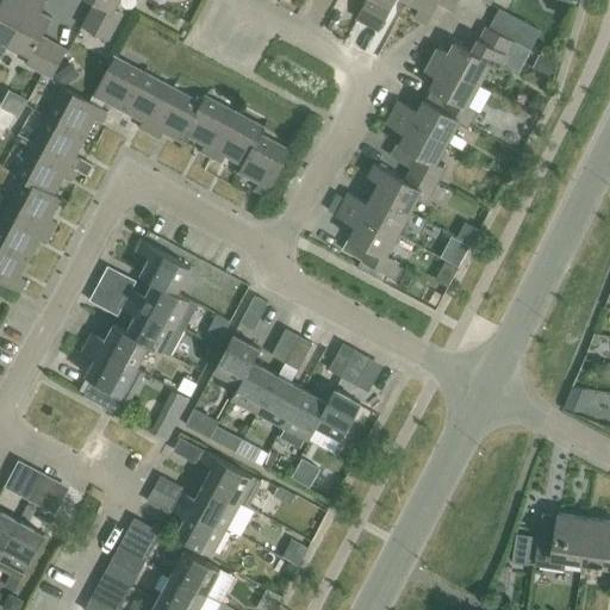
[(0,0),(0,55),(1,56),(31,0),(0,0)]
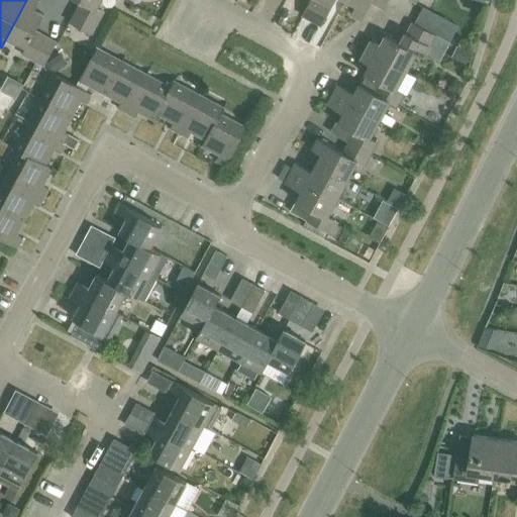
[(38,0),(26,0),(1,47),(2,47),(7,36),(25,46),(21,53),(36,62),(43,65),(56,42),(35,30),(44,15),(34,10),(39,0),(38,0)]
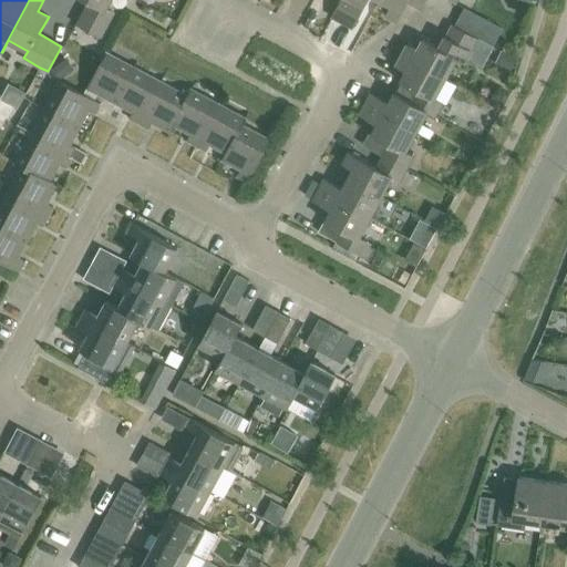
[(111,0),(85,0),(88,1),(75,24),(101,38),(114,13),(106,9),(111,0)]
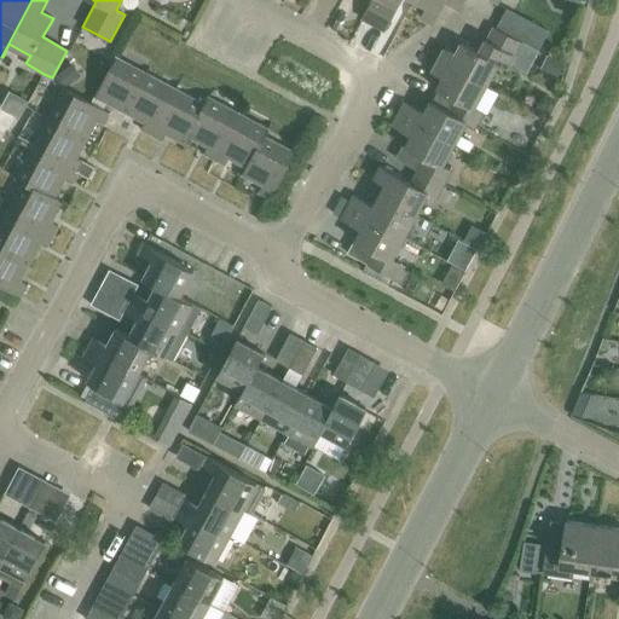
[(409,0),(414,3),(415,0),(370,0),(359,19),(383,33),(401,0),(409,0)]
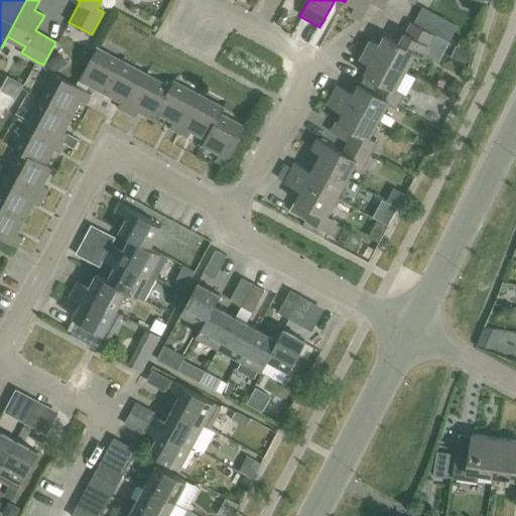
[(413,23),(435,34),(443,19),(421,7),(413,23)]
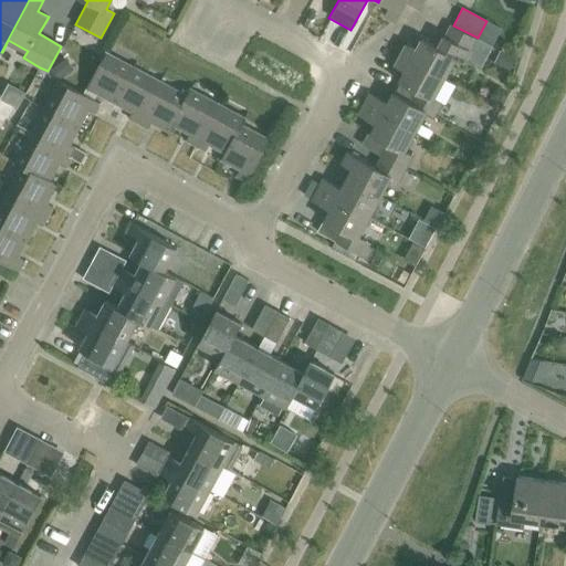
[(486,21),(478,38),(492,45),(502,29),(486,21)]
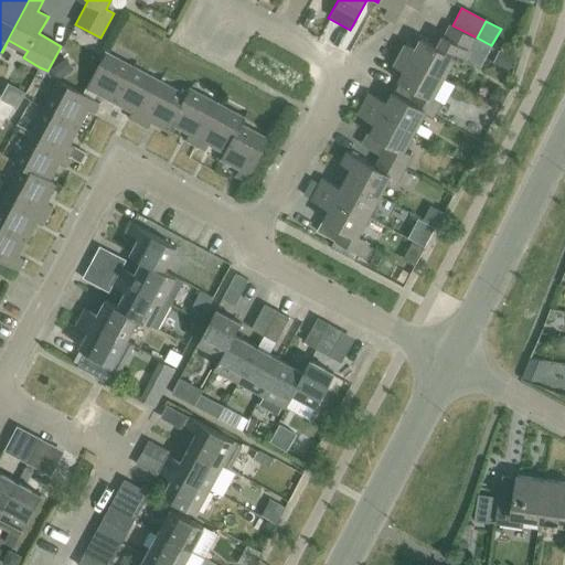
[(404,43),(398,54),(444,78),(455,59),(462,63),(476,39),(450,24),(437,48),(418,38),(413,48),(404,43)]
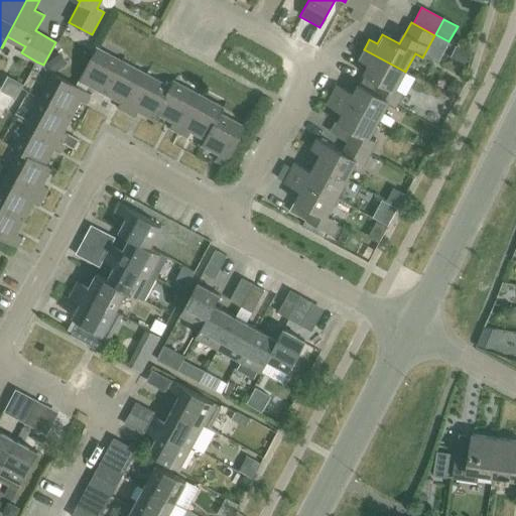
[(89,85),(104,93),(121,60),(97,47),(76,86),(85,91),(89,85)]
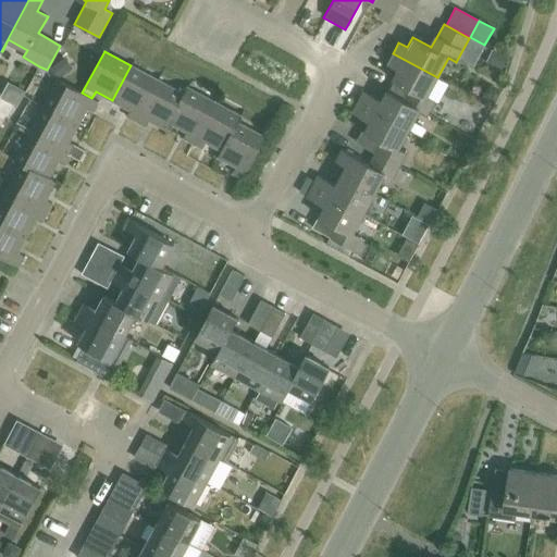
[(426,97),(437,77),(393,53),(387,64),(395,69),(390,78),(393,79),(387,90),(404,99),(403,100),(420,109),(420,110),(426,114),(434,101),(426,97)]
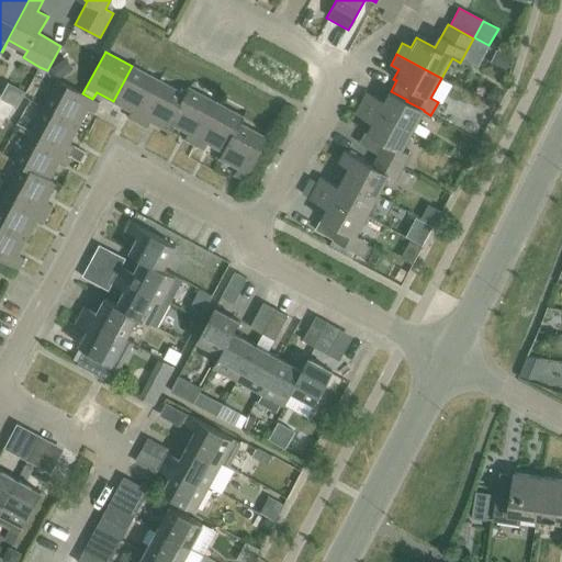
[(136,121),(158,80),(132,66),(113,101),(132,111),(128,116),(136,121)]
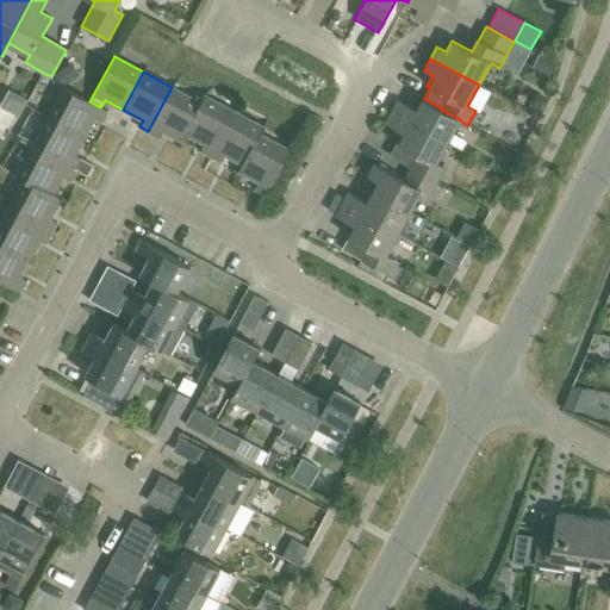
[(100,107),(89,101),(63,87),(48,117),(85,137),(95,118),(101,122),(107,111),(100,107)]
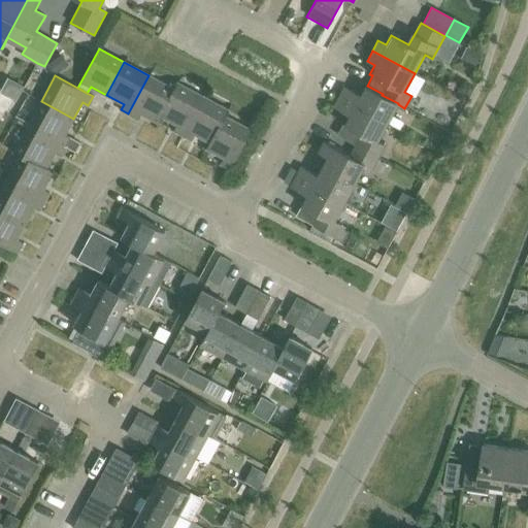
[(173,89),(149,75),(128,113),(137,119),(140,113),(158,123),(161,116),(160,116),(173,89)]
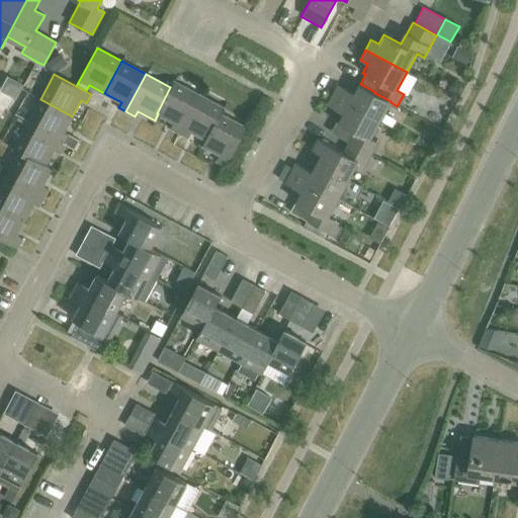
[(170,128),(178,133),(199,94),(174,81),(170,87),(157,113),(158,113),(174,122),(170,128)]
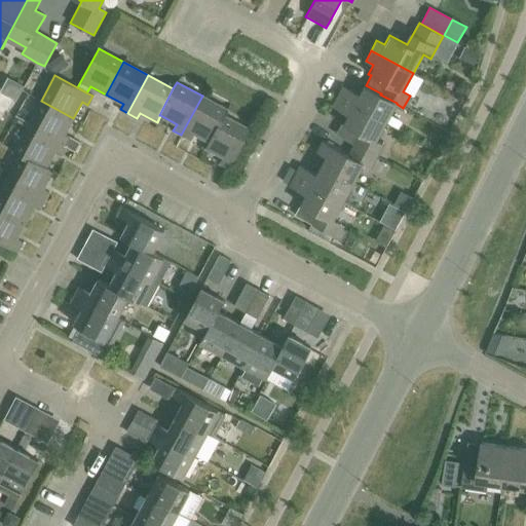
[(386,122),(397,104),(397,103),(380,95),(381,94),(366,85),(363,84),(358,95),(342,86),(331,106),(339,110),(345,100),(386,122)]
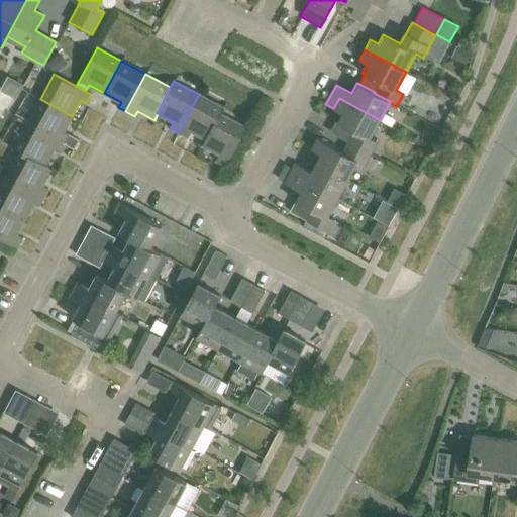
[(224,108),(199,94),(178,132),(187,137),(190,131),(206,139),(207,140),(221,114),(224,108)]
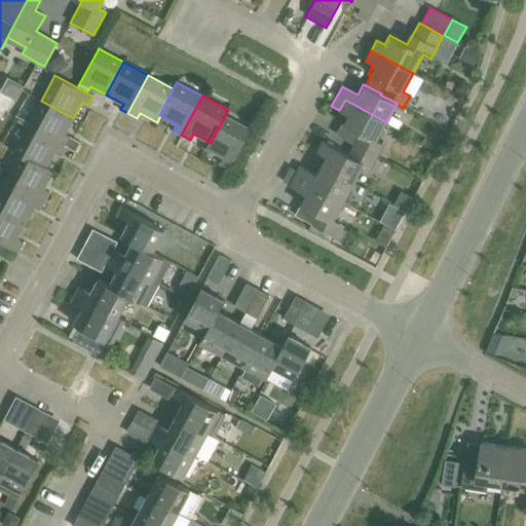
[(353,144),(377,156),(383,145),(377,141),(386,122),(345,100),(339,110),(346,115),(342,123),(360,134),(353,144)]
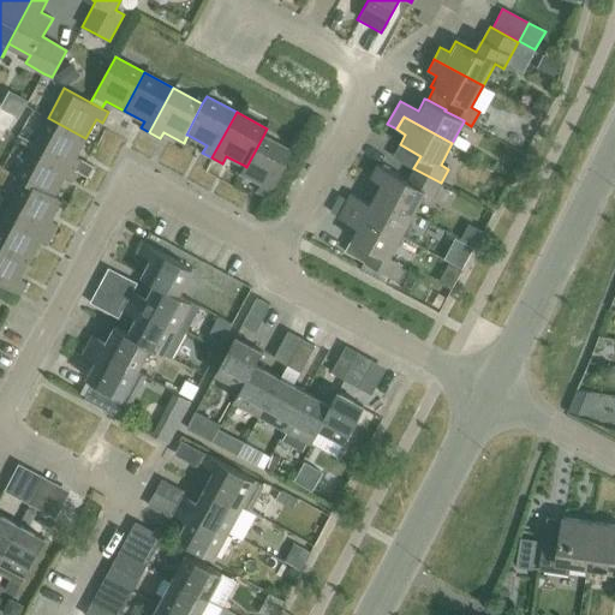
[(85,138),(48,118),(33,147),(77,171),(88,177),(94,166),(76,156),(85,138)]
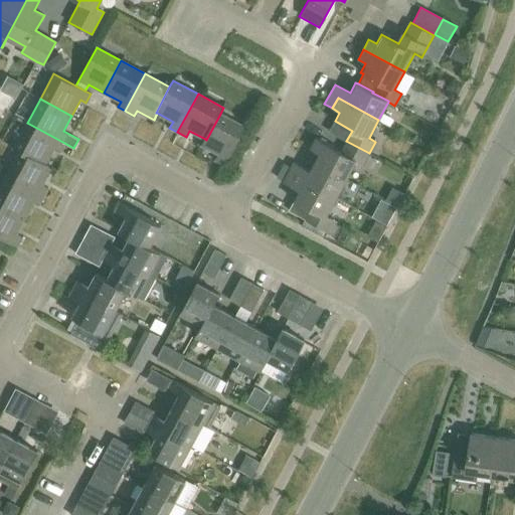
[(244,127),(220,114),(206,140),(205,139),(202,145),(219,154),(215,160),(224,164),(244,127)]
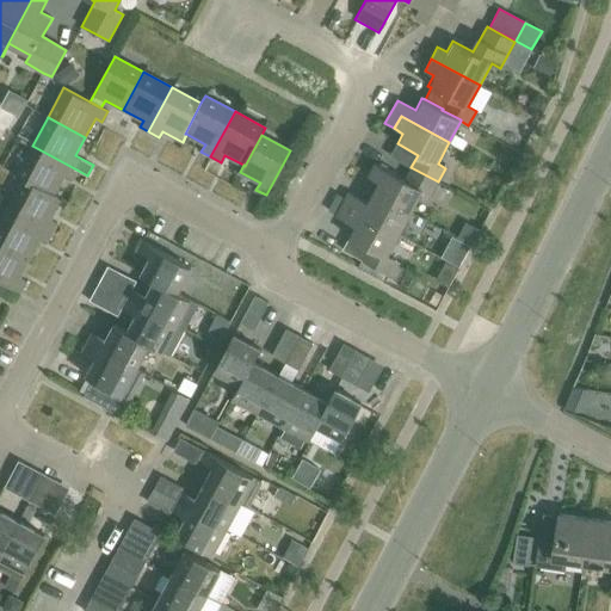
[(71,179),(76,170),(32,146),(16,176),(23,179),(61,199),(61,197),(54,193),(63,176),(71,179)]
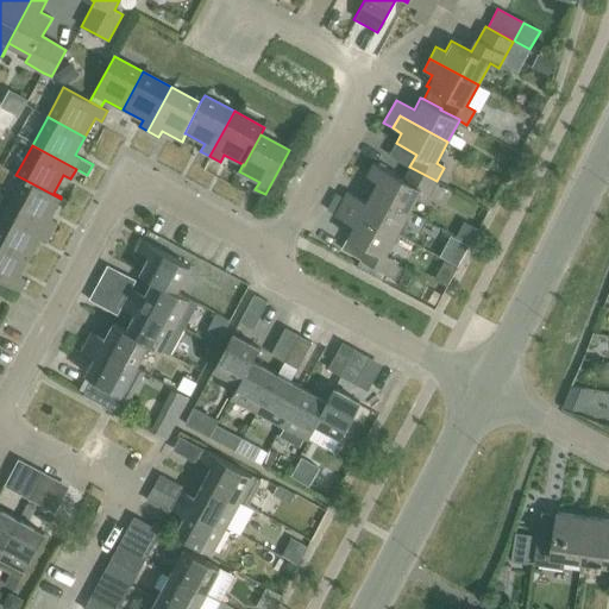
[(370,190),(409,212),(421,190),(429,195),(437,181),(409,167),(403,179),(374,163),(366,175),(376,180),(370,190)]
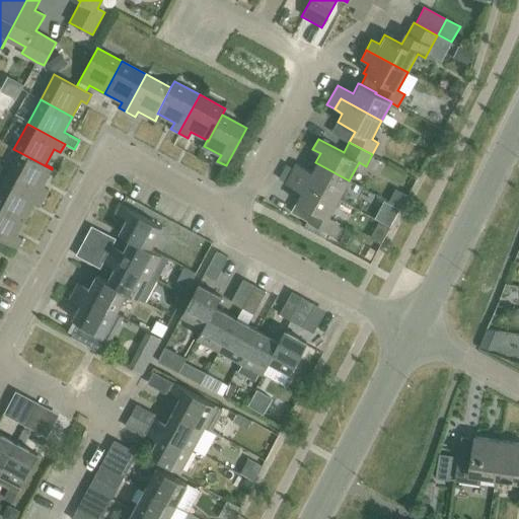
[(19,152),(6,177),(44,198),(49,190),(43,186),(52,169),(19,152)]
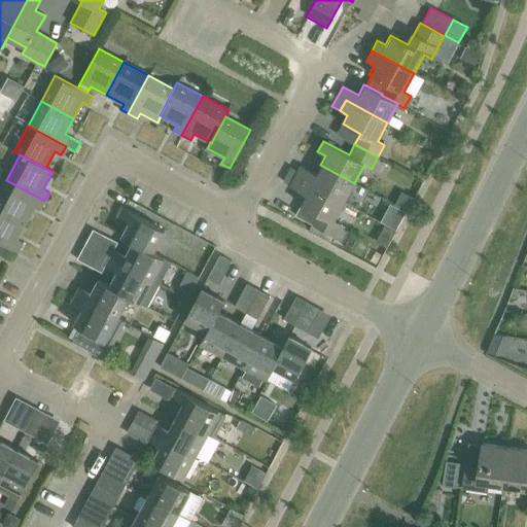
[(344,203),(354,183),(320,165),(315,174),(300,166),(289,186),(297,190),(303,180),(344,203)]
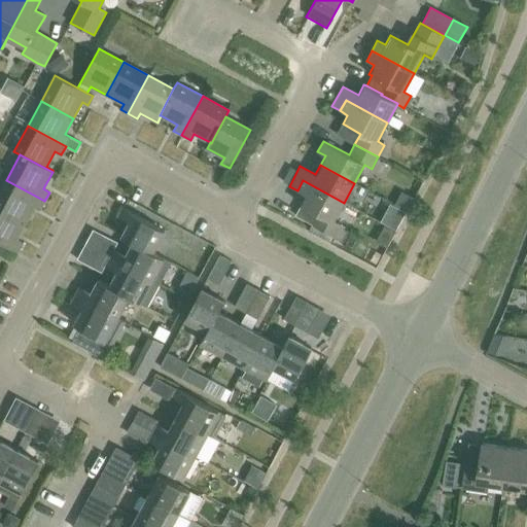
[(6,180),(0,191),(0,209),(25,223),(34,207),(40,210),(44,201),(6,180)]
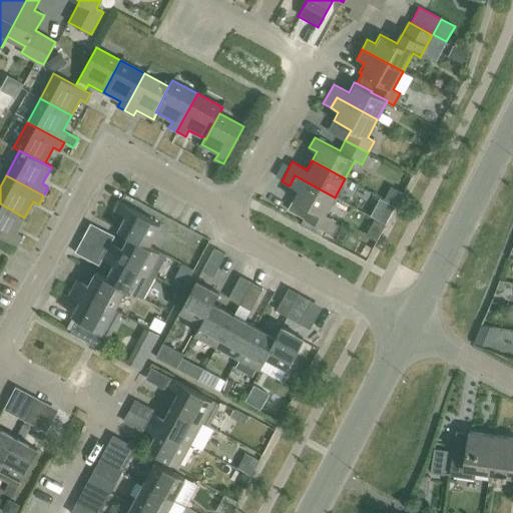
[(295,175),(290,185),(296,188),(291,198),(309,207),(303,218),(325,230),(332,219),(325,215),(335,197),(295,175)]
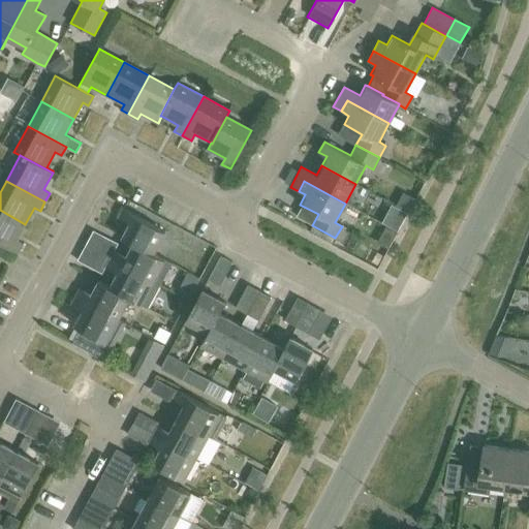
[(122,238),(133,244),(152,253),(153,252),(164,230),(123,209),(118,217),(129,223),(122,238)]
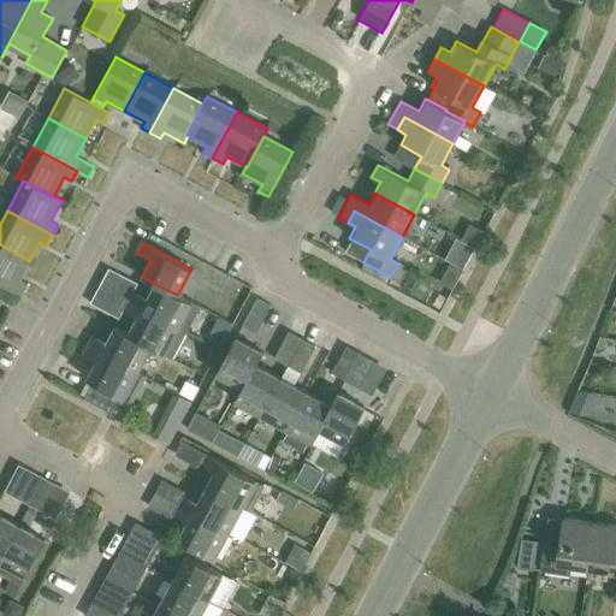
[(29,261),(0,244),(0,283),(21,295),(27,283),(19,279),(29,261)]
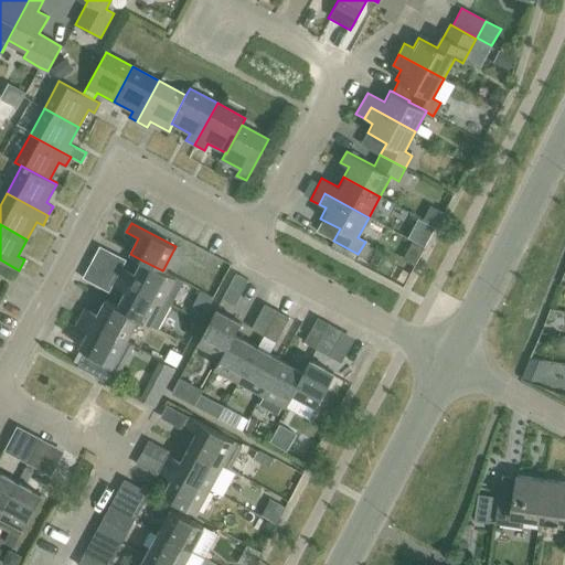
[(428,241),(416,234),(406,251),(418,258),(428,241)]
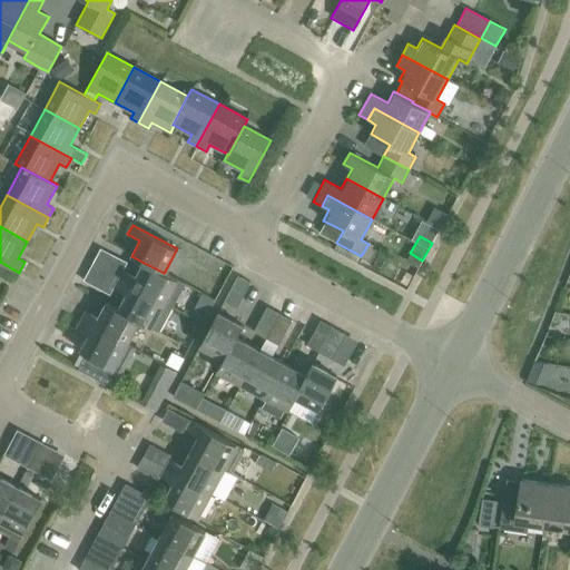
[(124,271),(119,279),(165,304),(178,279),(165,272),(164,273),(144,263),(136,277),(124,271)]
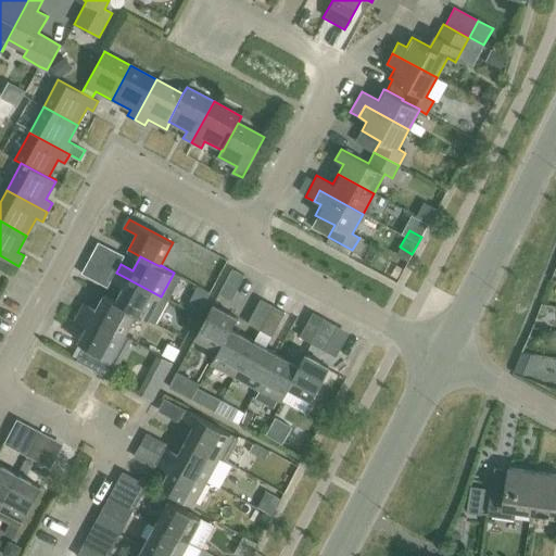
[(244,276),(231,269),(219,293),(231,300),(244,276)]
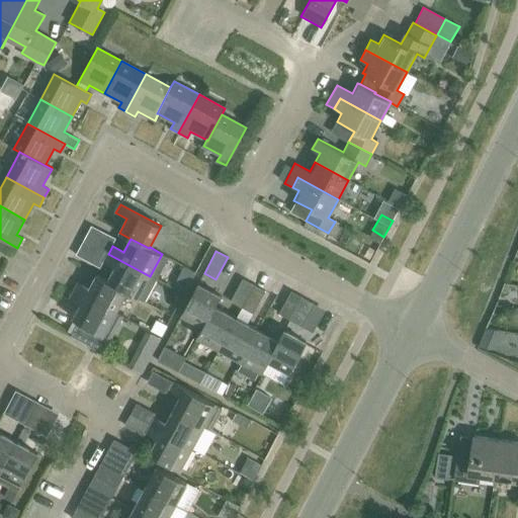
[(138,297),(150,276),(108,254),(104,261),(115,267),(108,280),(108,281),(126,290),(126,291),(138,297)]
